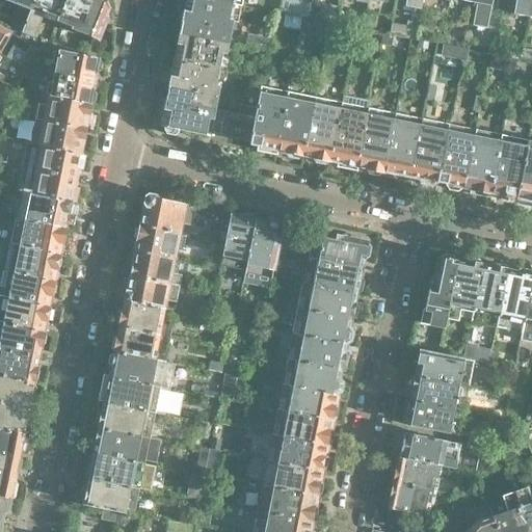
[(0,0),(5,1),(30,10),(33,0),(0,0)]
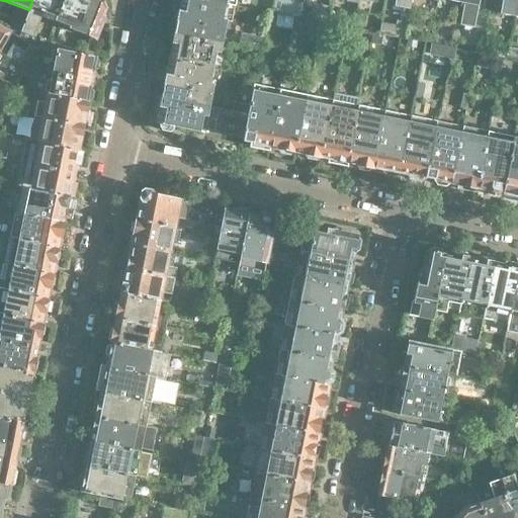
[(32,0),(29,10),(20,31),(33,36),(44,11),(56,16),(62,0),(32,0)]
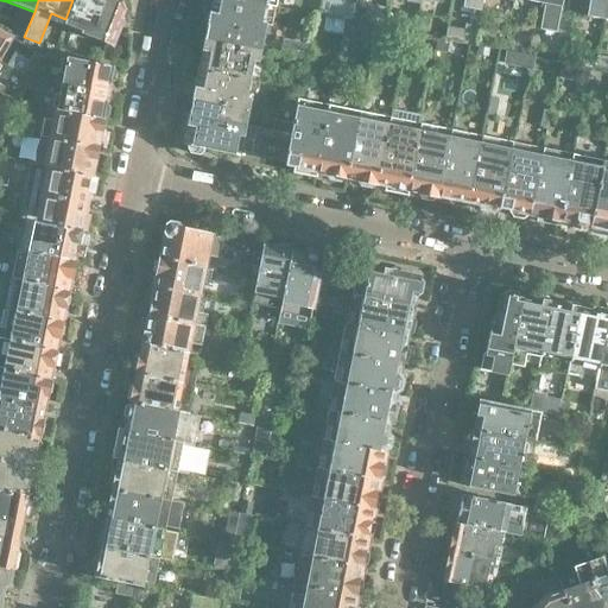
[(73,0),(65,19),(64,24),(82,31),(81,33),(90,37),(105,0),(73,0)]
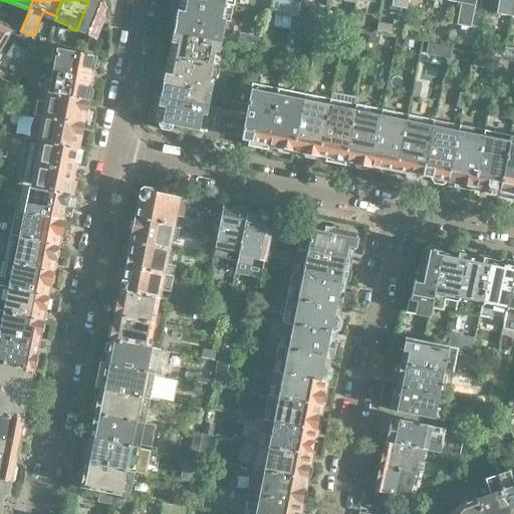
[(88,0),(76,31),(84,35),(85,34),(94,38),(103,17),(101,16),(104,9),(103,7),(99,0),(88,0)]
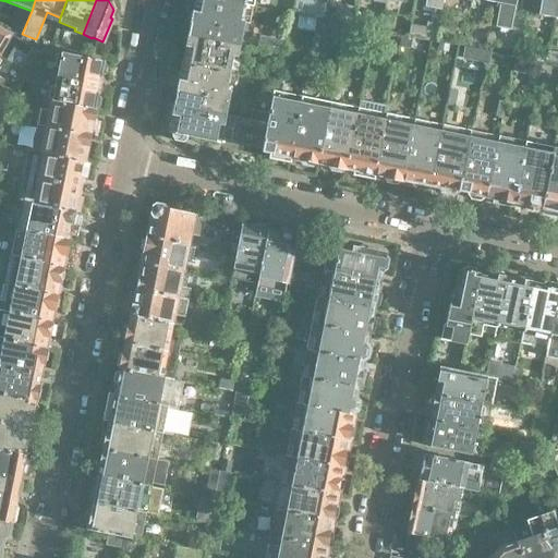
[(218,0),(195,0),(193,11),(192,11),(189,23),(191,23),(216,27),(214,41),(239,47),(244,22),(250,23),(253,7),(243,4),(218,0)]
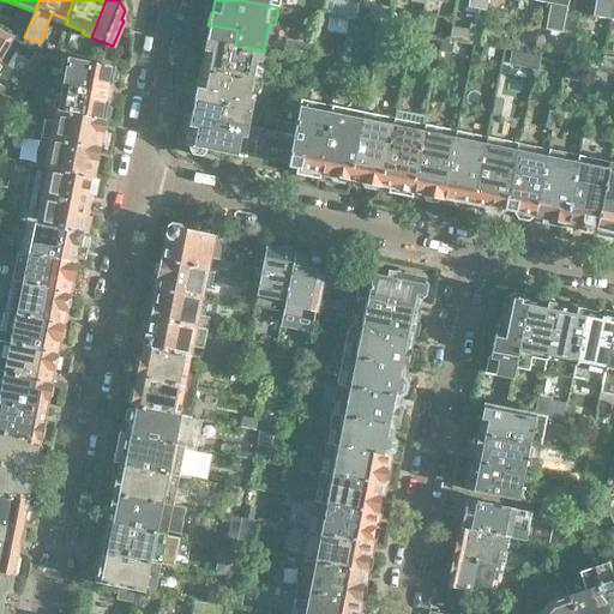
[(353,19),(356,4),(335,0),(333,0),(331,16),(353,19)]
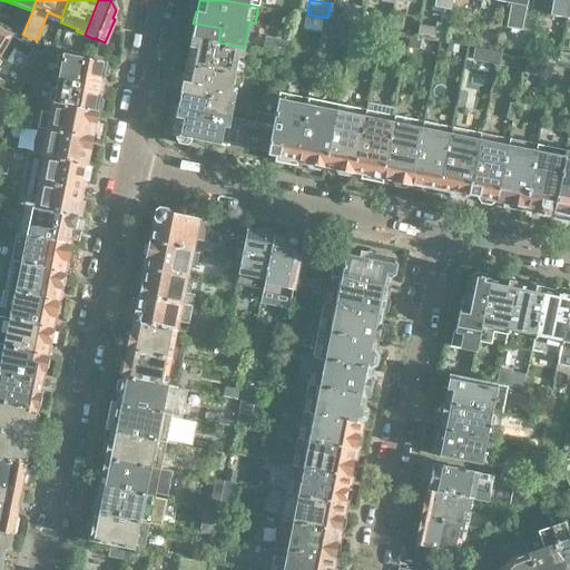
[(381,0),(380,9),(391,11),(393,0),(381,0)]
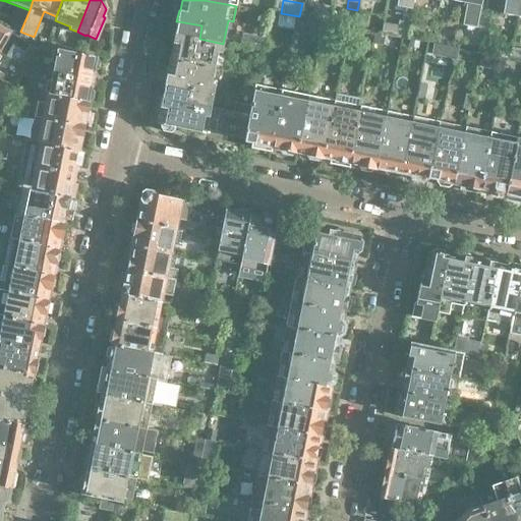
[(359,0),(357,10),(369,12),(370,1),(374,2),(374,0),(359,0)]
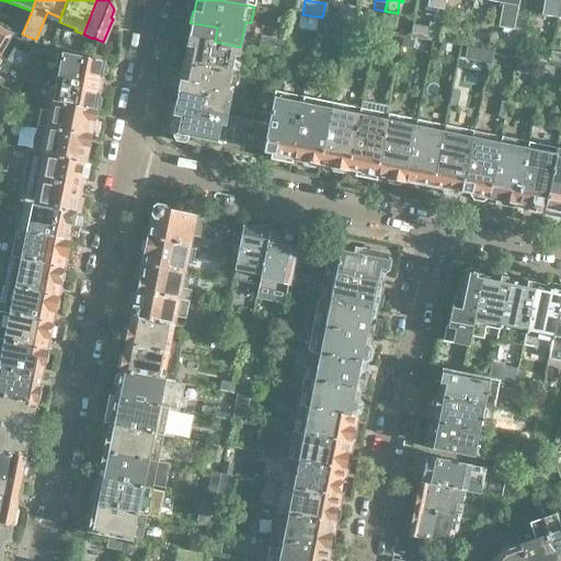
[(427,0),(426,7),(443,10),(445,2),(445,0),(427,0)]
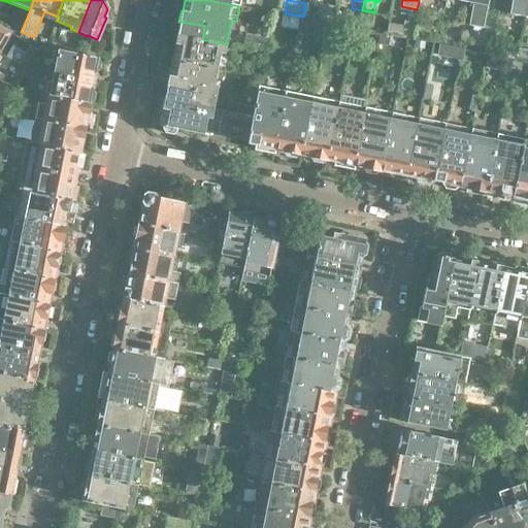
[(473,0),(473,3),(472,11),(486,13),(488,5),(488,0),(473,0)]
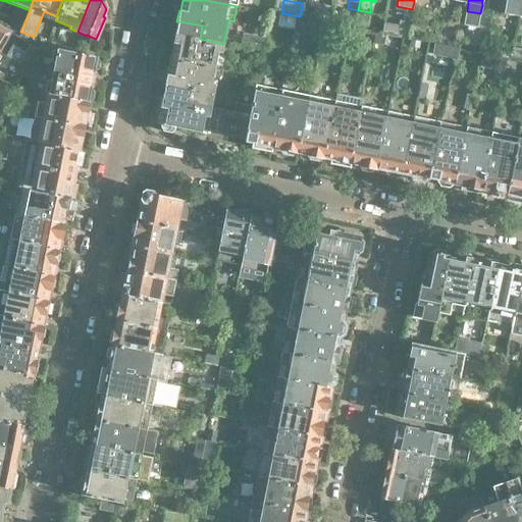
[(505,0),(504,13),(519,16),(521,0),(505,0)]
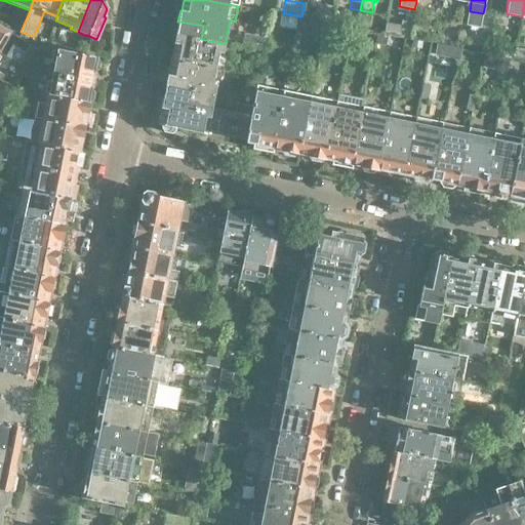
[(333,8),(317,4),(314,18),(331,22),(333,8)]
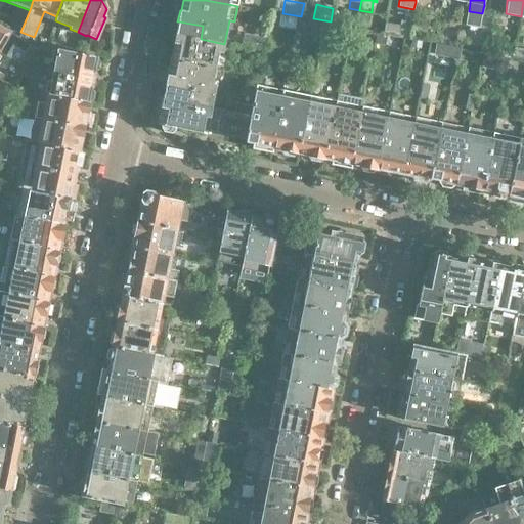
[(272,13),(270,27),(279,28),(281,15),(272,13)]
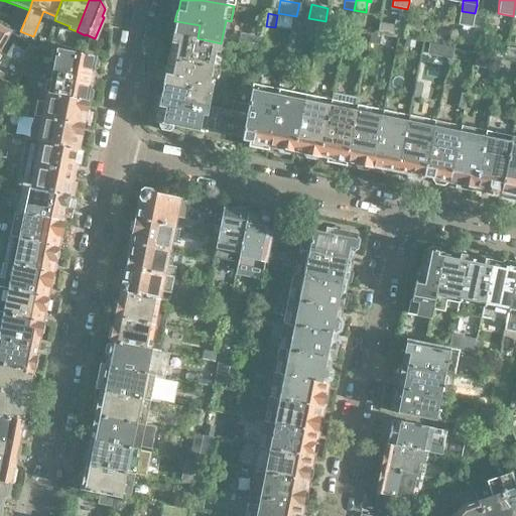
[(353,14),(351,26),(359,28),(362,16),(353,14)]
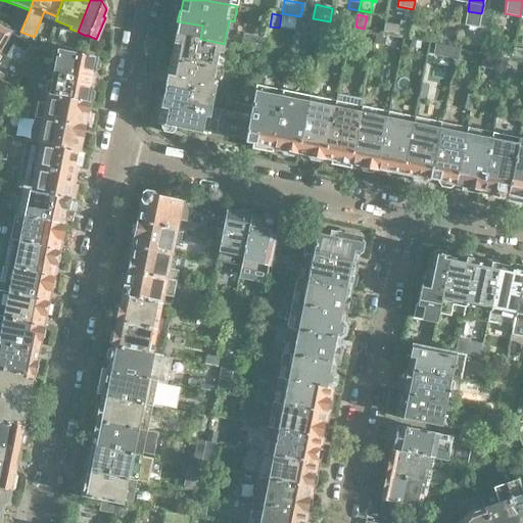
[(316,22),(298,19),(296,32),(314,35),(316,22)]
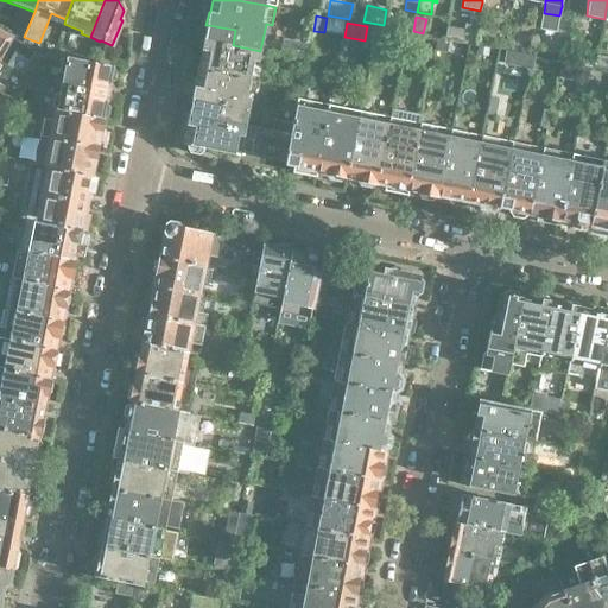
[(202,49),(198,69),(207,70),(259,82),(263,63),(258,62),(260,51),(233,45),(235,30),(208,25),(206,38),(203,38),(201,49),(202,49)]
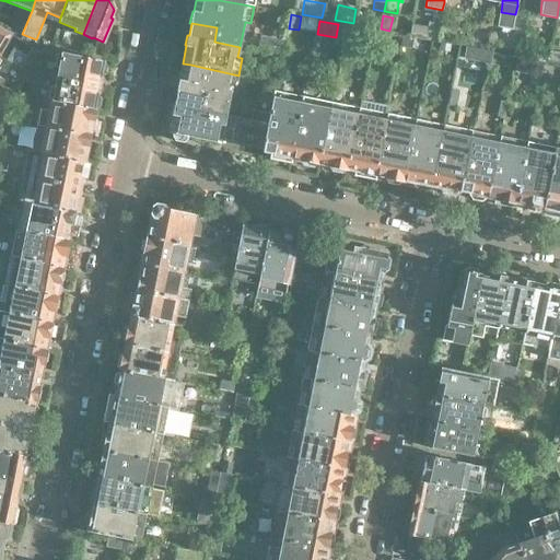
[(409,36),(419,38),(424,39),(427,27),(411,24),(409,36)]
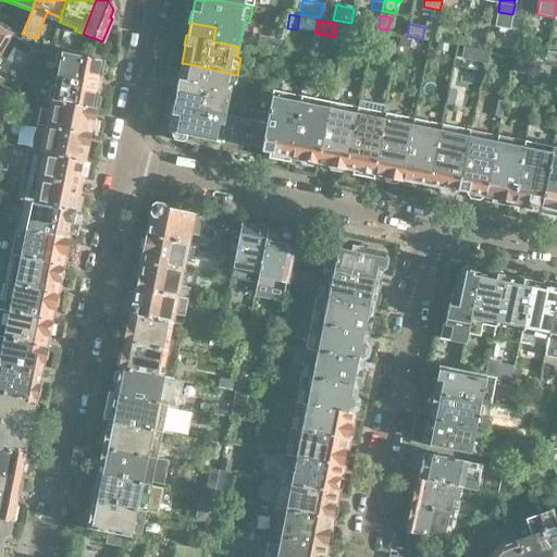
[(359,28),(346,25),(344,40),(357,42),(359,28)]
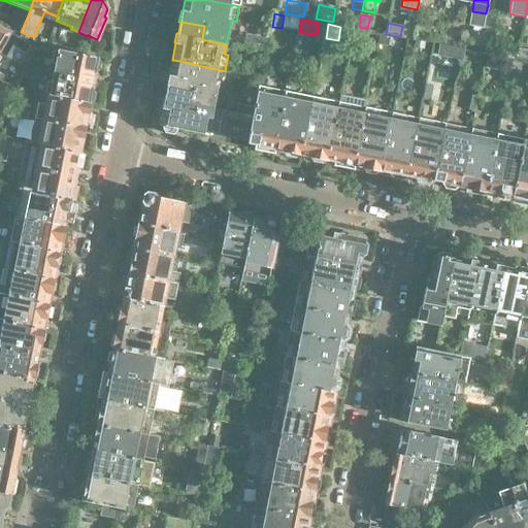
[(0,52),(11,32),(0,25),(0,52)]
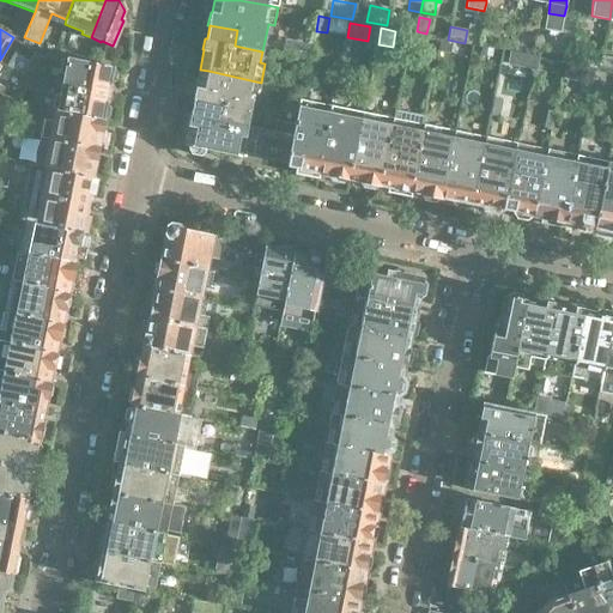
[(420,38),(412,36),(410,49),(418,50),(420,38)]
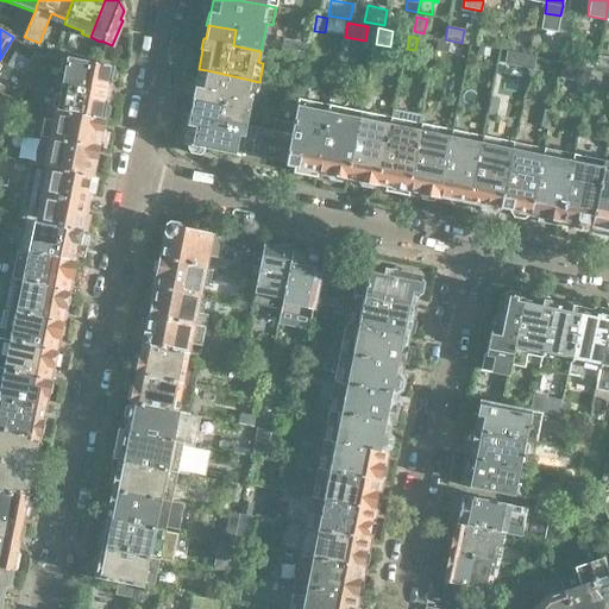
[(309,45),(283,41),(281,54),(307,58),(309,45)]
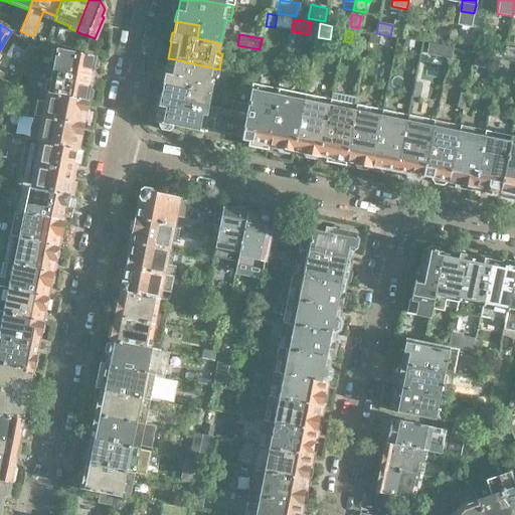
[(413,40),(405,38),(403,45),(411,46),(413,40)]
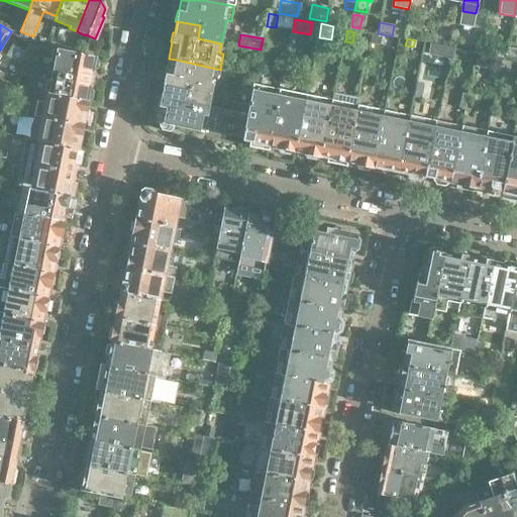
[(429,56),(448,59),(450,47),(432,43),(429,56)]
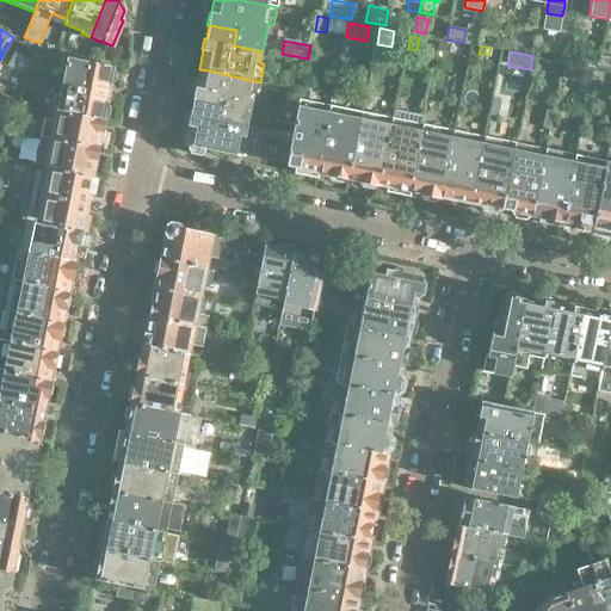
[(62,80),(62,84),(109,93),(110,82),(116,80),(117,73),(113,67),(102,65),(102,63),(67,56),(62,80)]
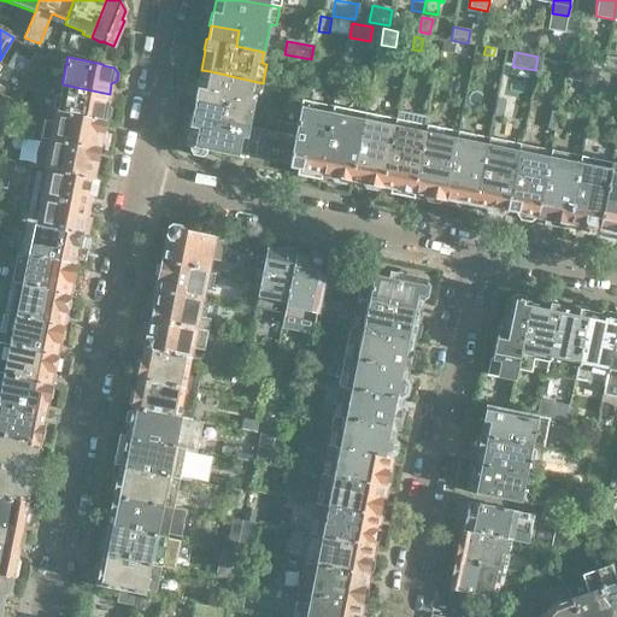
[(616,58),(606,57),(604,69),(616,71),(616,58)]
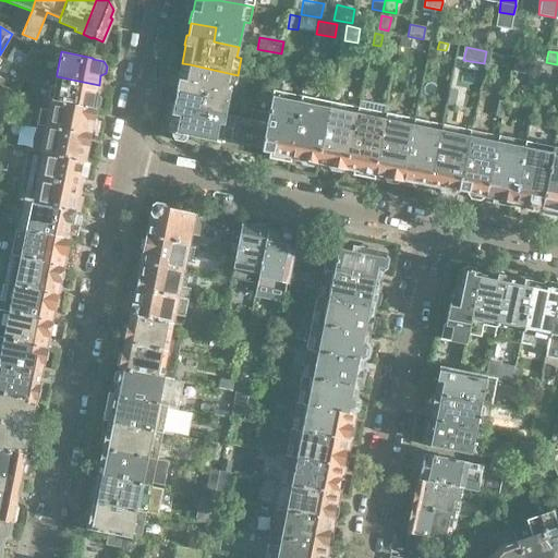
[(528,74),(531,61),(517,58),(513,72),(528,74)]
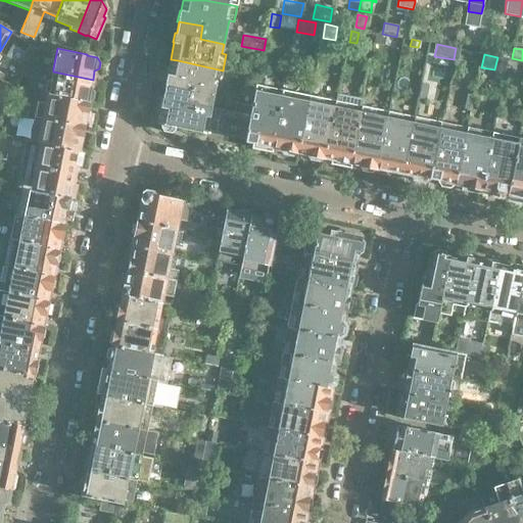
[(171,59),(165,86),(190,91),(188,103),(211,107),(216,85),(220,85),(223,70),(178,60),(171,59)]
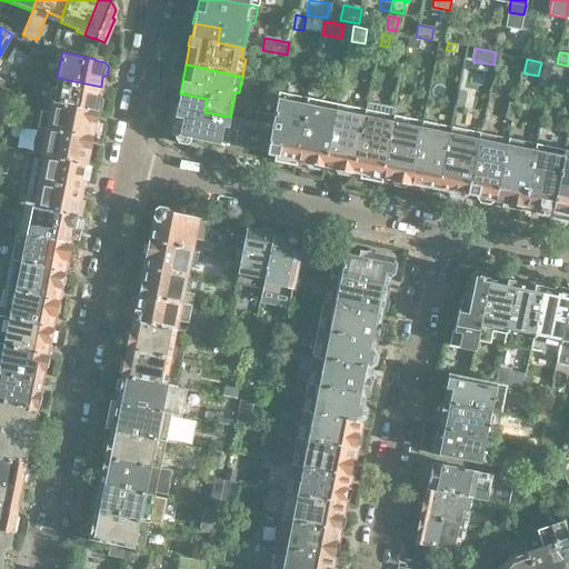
[(281,68),(271,66),(269,81),(279,83),(281,68)]
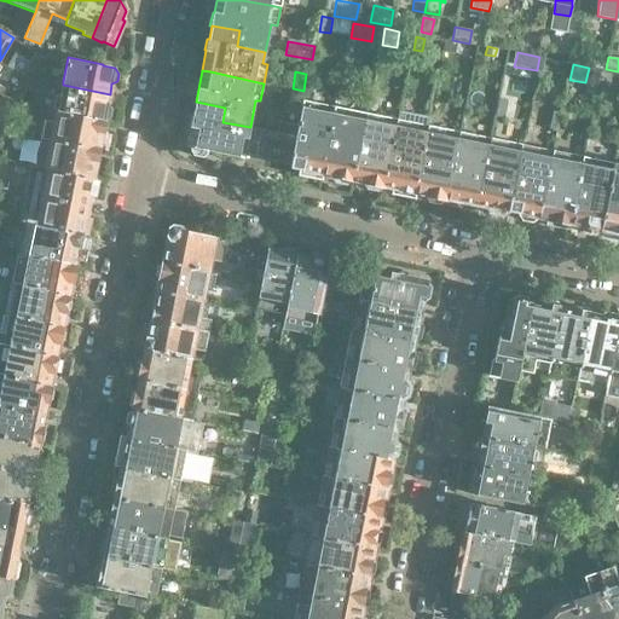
[(63,85),(57,111),(105,121),(105,120),(110,117),(111,110),(108,105),(110,94),(63,85)]
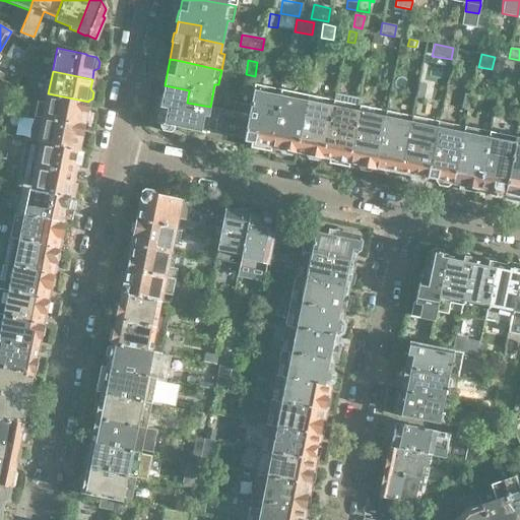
[(426,83),(418,82),(415,98),(423,99),(426,83)]
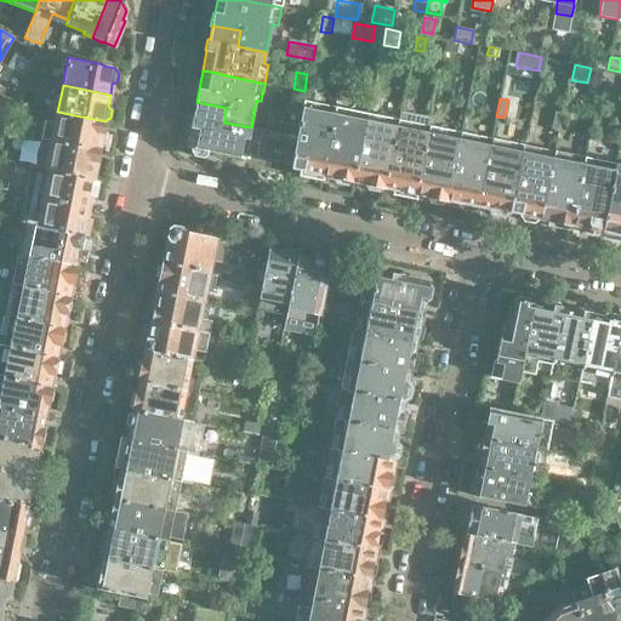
[(294,154),(291,165),(291,169),(302,171),(301,176),(323,181),(324,176),(325,176),(337,114),(339,107),(305,101),(302,108),(295,143),(294,154)]
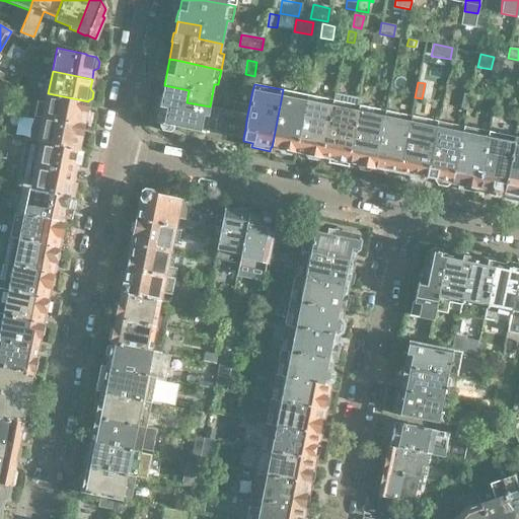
[(164,85),(160,107),(159,107),(156,123),(161,125),(161,127),(162,131),(169,132),(173,130),(174,127),(201,132),(202,126),(206,127),(208,116),(204,116),(206,106),(187,102),(189,90),(164,85)]
